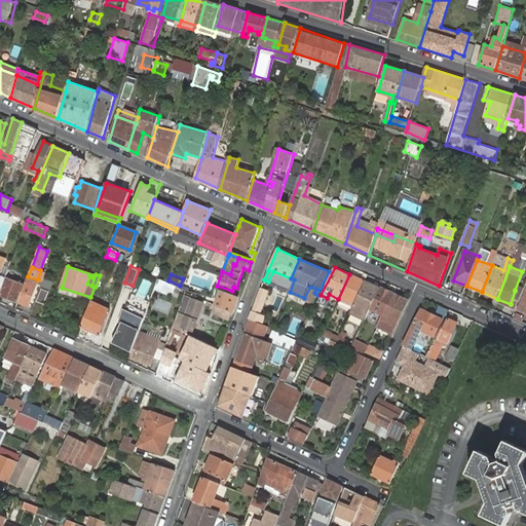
[(365,282),(349,274),(338,299),(340,300),(353,306),(365,282)]
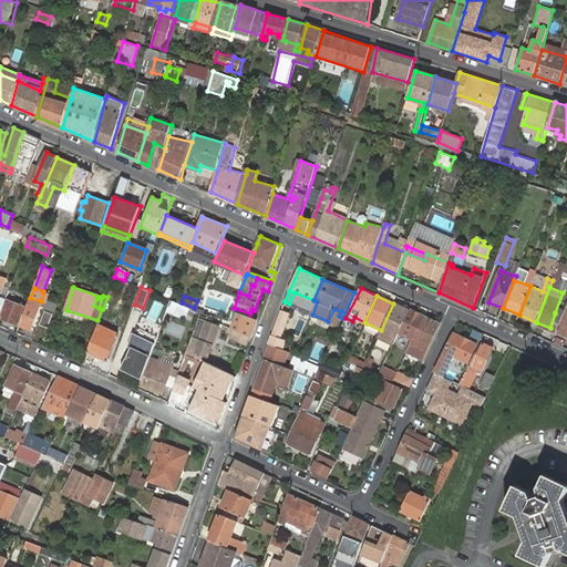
[(28,307),(20,326),(31,330),(41,301),(30,298),(28,307)]
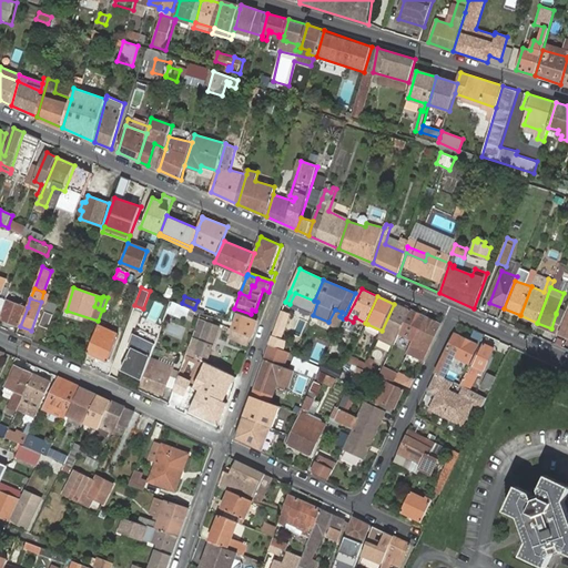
[(0,316),(0,317),(20,326),(28,307),(7,300),(1,315),(0,316)]
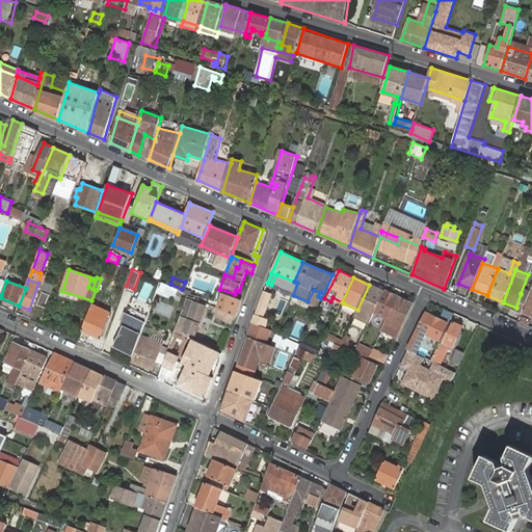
[(55,286),(45,281),(42,291),(44,292),(38,304),(45,308),(55,286)]
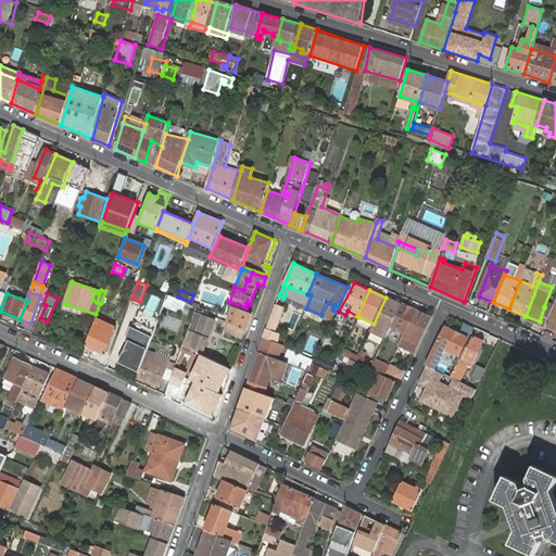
[(152,315),(160,299),(152,294),(144,311),(152,315)]
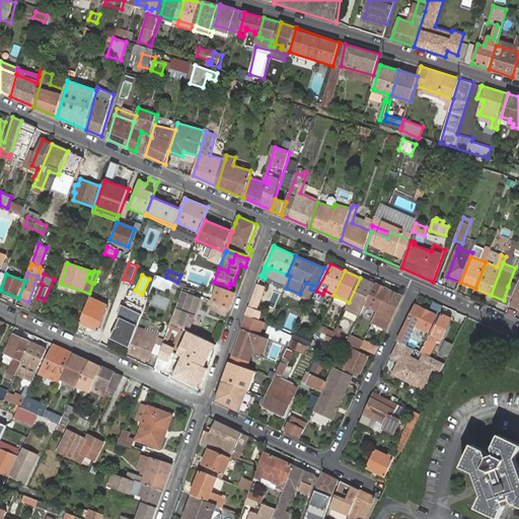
[(375,284),(360,278),(349,302),(345,310),(360,317),(364,308),(365,306),(375,284)]
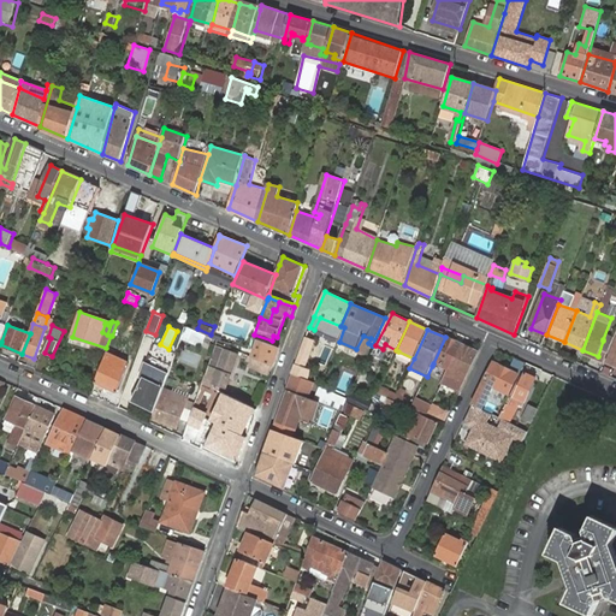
[(197,332),(195,341),(209,347),(212,338),(197,332)]
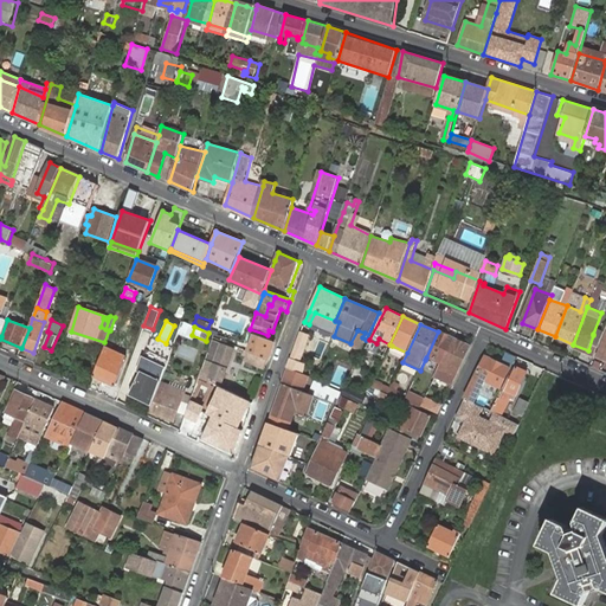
[(358,330),(350,343),(362,348),(366,340),(362,337),(365,333),(358,330)]
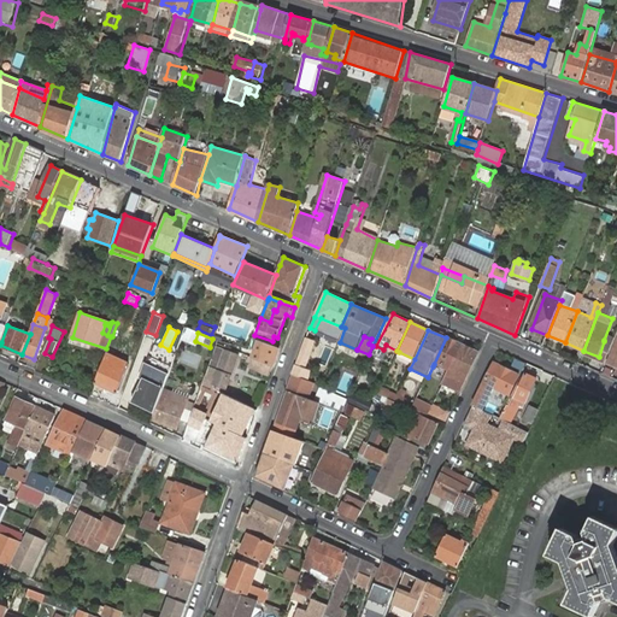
[(105,353),(106,348),(72,338),(70,342),(105,353)]
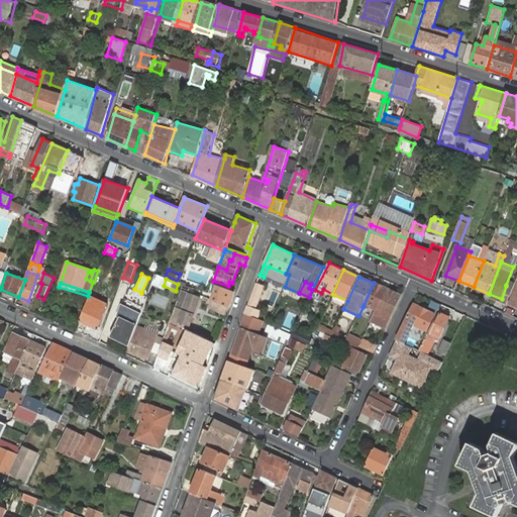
[(387,289),(374,283),(364,305),(377,310),(387,289)]
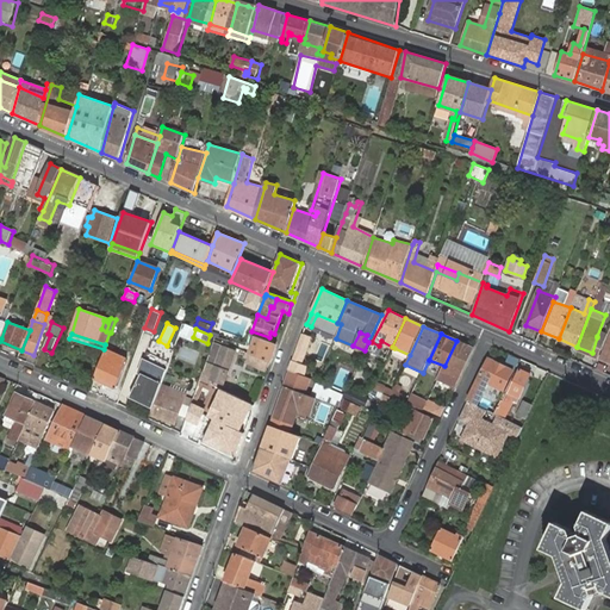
[(277,344),(250,335),(249,338),(256,341),(255,344),(254,343),(250,354),(251,354),(269,362),(277,344)]
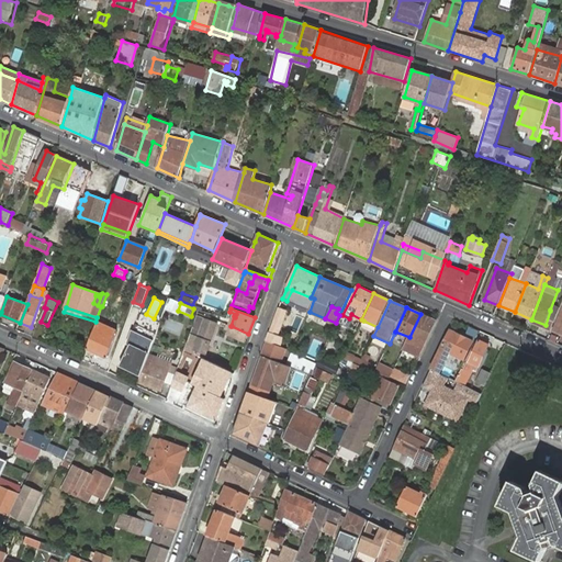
[(279,308),(267,341),(280,347),(283,338),(278,336),(287,312),(279,308)]
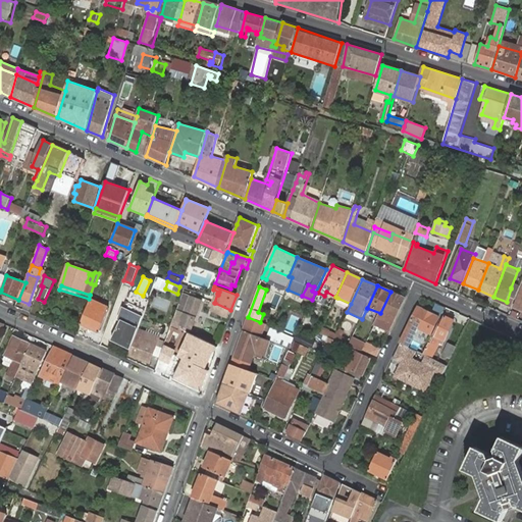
[(507,302),(513,304),(519,292),(511,289),(507,302)]
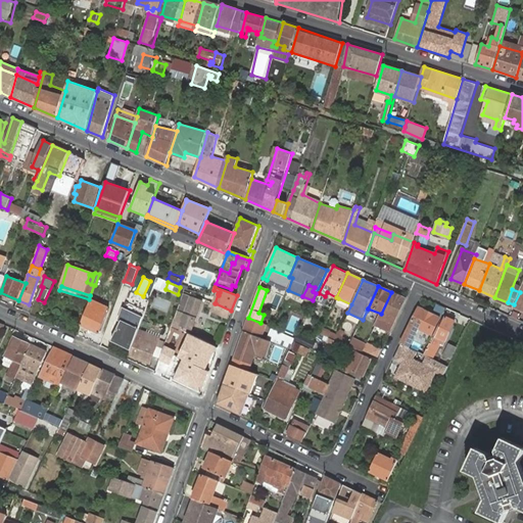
[(220,292),(214,290),(211,296),(209,300),(215,303),(218,294),(219,295),(220,292)]
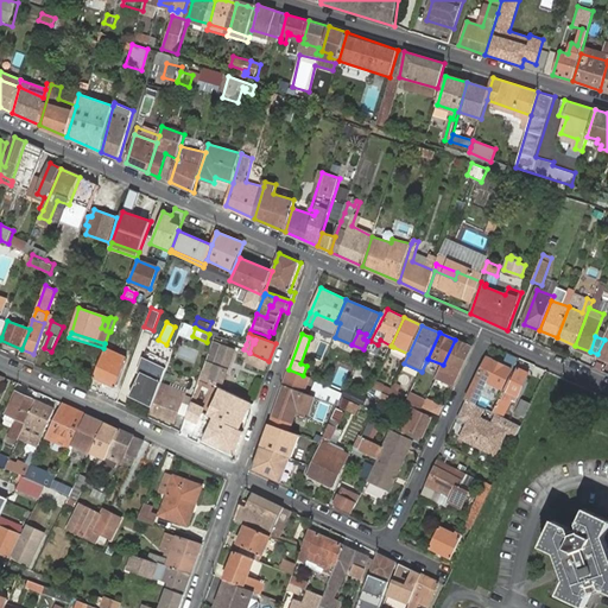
[(470,347),(455,340),(443,365),(439,374),(443,375),(445,369),(454,374),(451,379),(455,380),(470,347)]
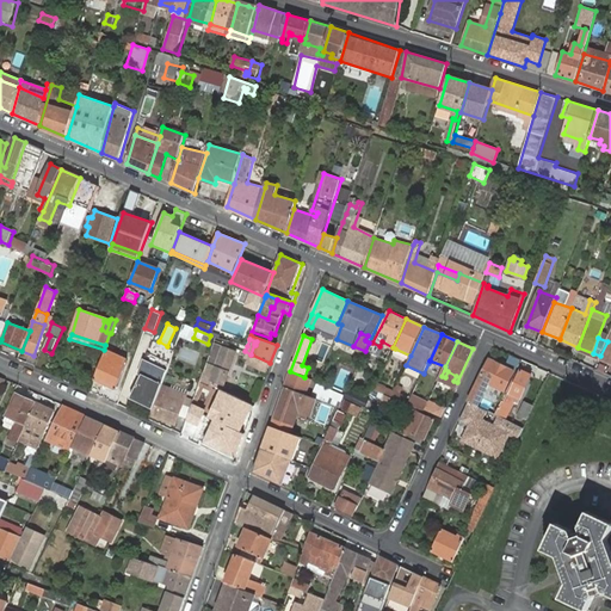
[(204,372),(202,372),(201,377),(208,380),(208,376),(213,377),(211,380),(224,384),(236,351),(215,343),(204,372)]
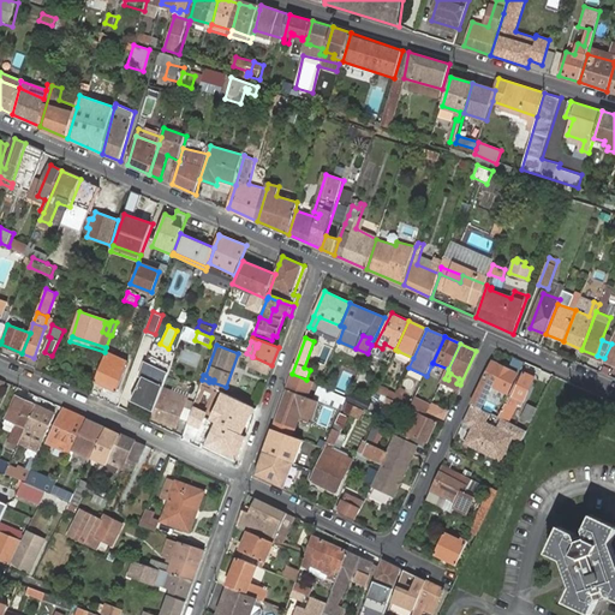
[(106,352),(95,382),(118,393),(129,363),(106,352)]
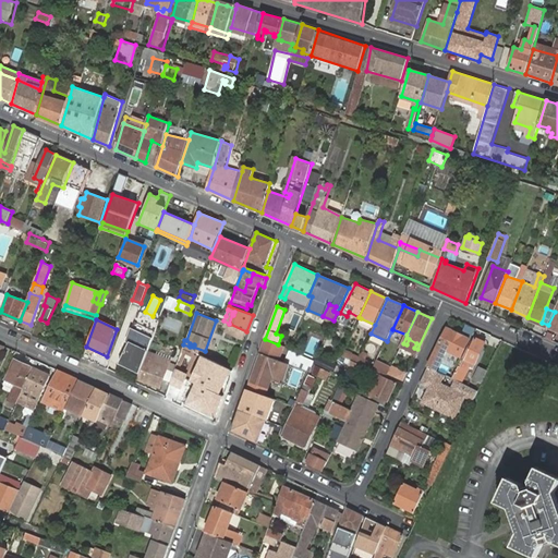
[(243,340),(246,331),(230,324),(227,331),(243,340)]
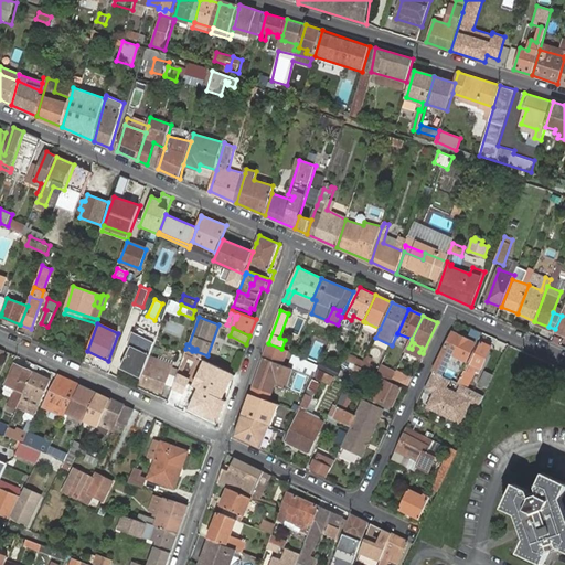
[(452,331),(434,372),(441,375),(451,354),(465,361),(475,342),(452,331)]
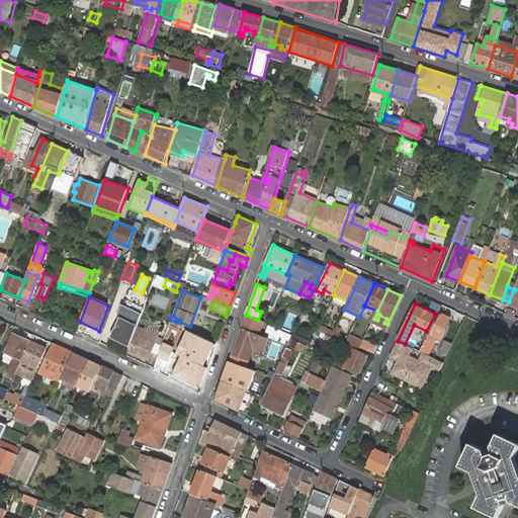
[(291,330),(296,315),(287,312),(283,327),(291,330)]
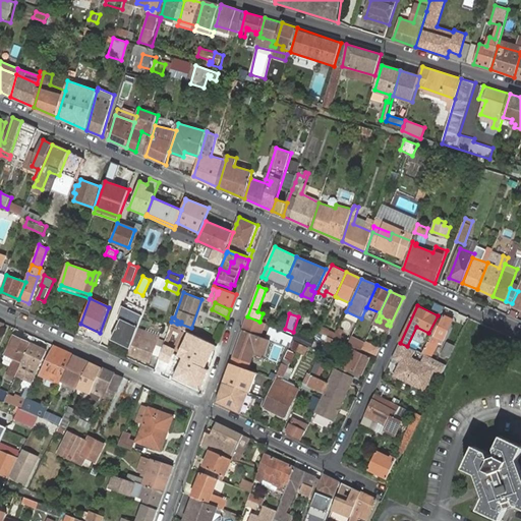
[(259,322),(247,316),(242,330),(259,336),(265,324),(259,322)]
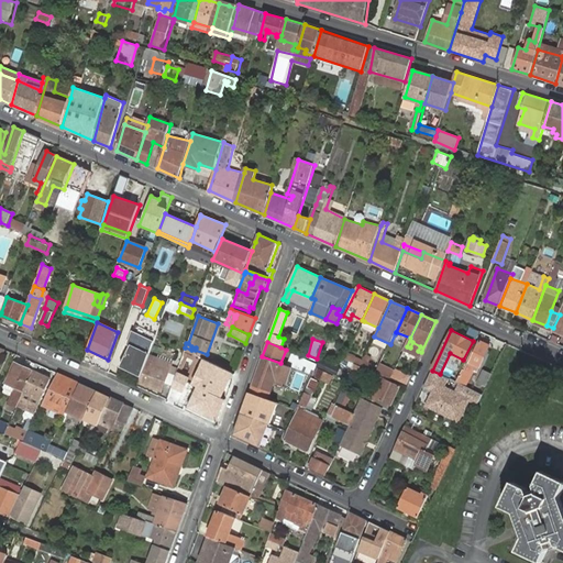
[(478,342),(467,366),(472,368),(474,363),(478,364),(487,345),(478,342)]
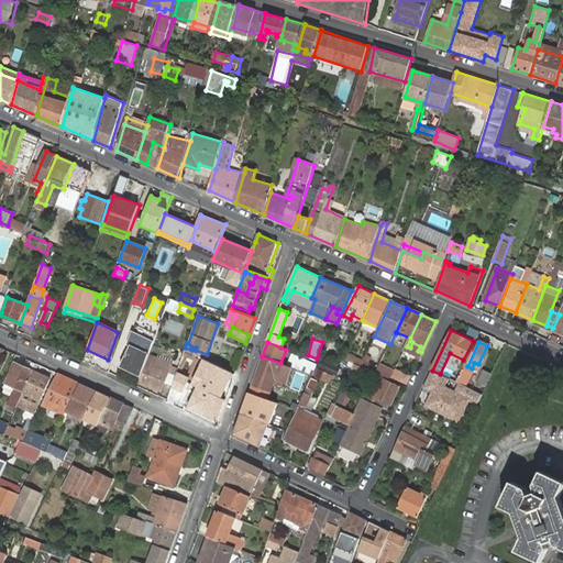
[(147,357),(148,354),(131,345),(129,349),(147,357)]
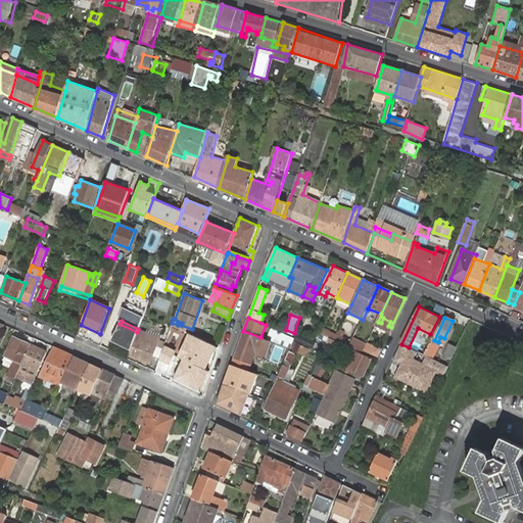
[(350,332),(352,323),(345,321),(342,330),(350,332)]
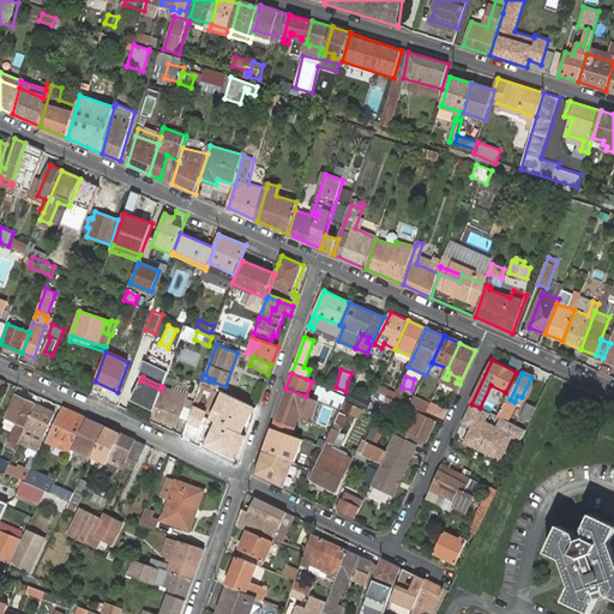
[(131,398),(154,410),(161,390),(140,380),(131,398)]
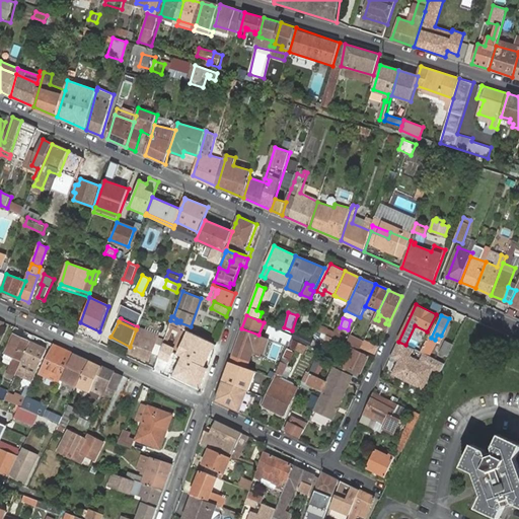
[(202,365),(210,349),(196,342),(199,336),(178,326),(175,332),(179,335),(172,351),(182,356),(202,365)]
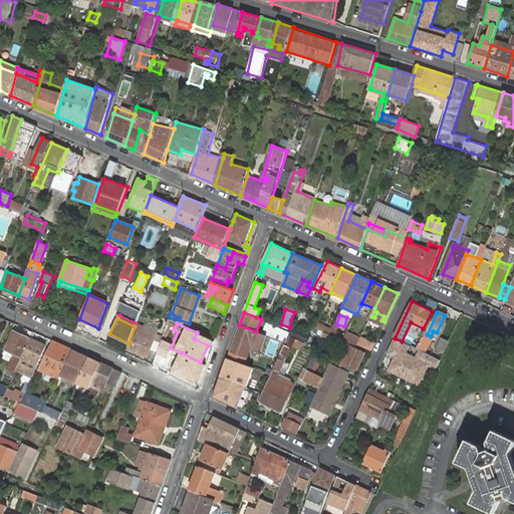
[(319,324),(317,329),(323,332),(329,334),(331,330),(319,324)]
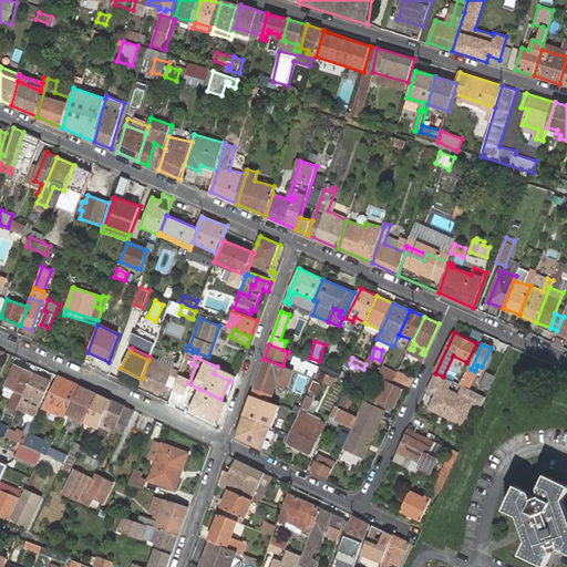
[(264,359),(254,388),(272,394),(277,382),(282,384),(287,374),(289,369),(282,366),(264,359)]
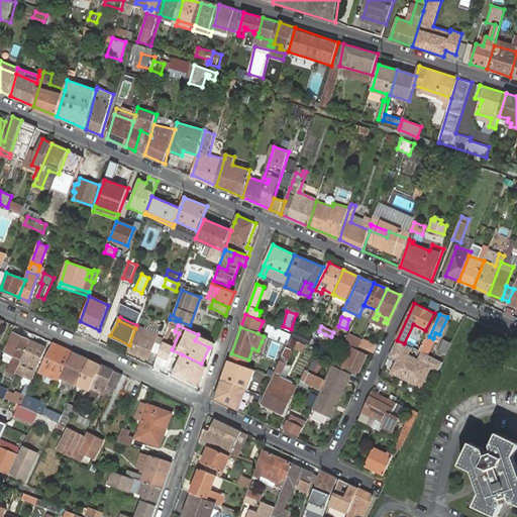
[(136,329),(128,351),(148,358),(157,336),(136,329)]
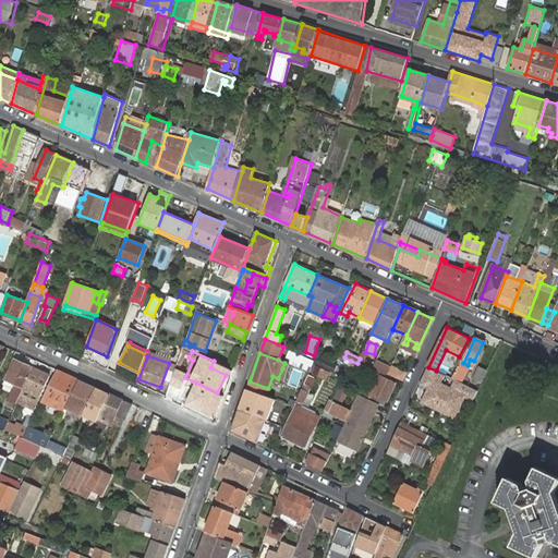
[(346,373),(316,358),(313,363),(343,378),(346,373)]
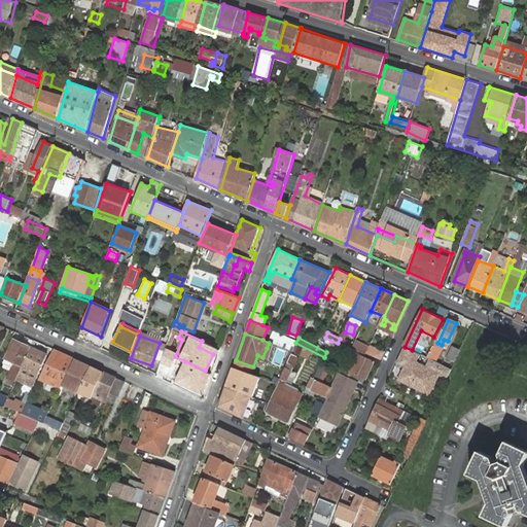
[(15,382),(31,348),(14,340),(6,358),(14,362),(7,378),(15,382)]
